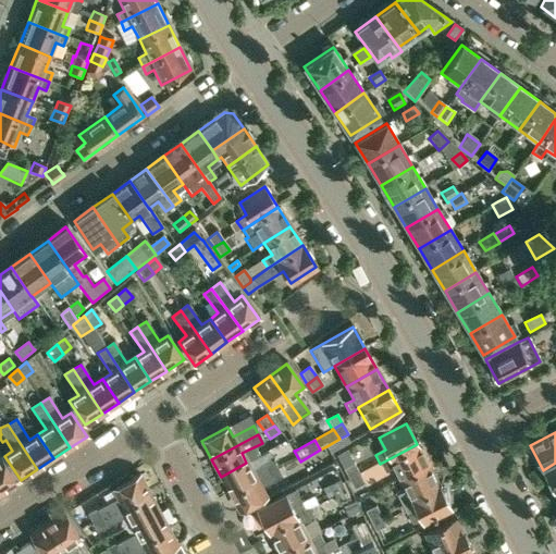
[(395,468),(400,479),(428,465),(417,444),(380,464),(385,472),(395,468)]
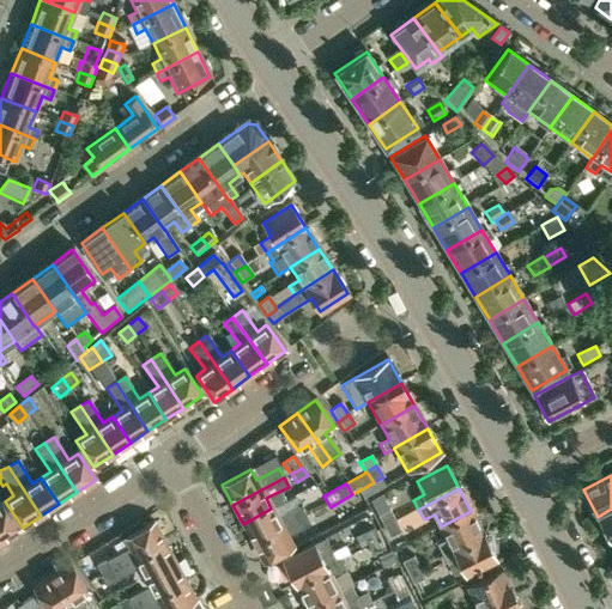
[(394,522),(381,495),(369,501),(383,528),(394,522)]
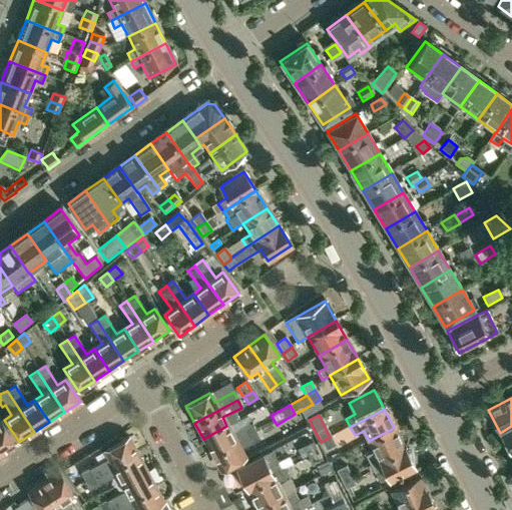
[(15,444),(0,422),(0,454),(15,444)]
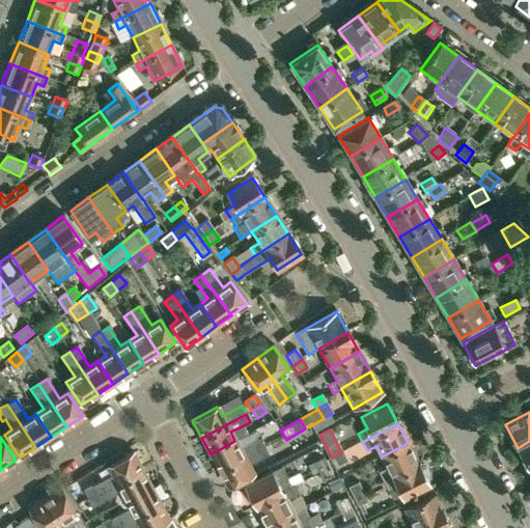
[(211,454),(219,470),(263,446),(259,439),(240,449),(234,441),(211,454)]
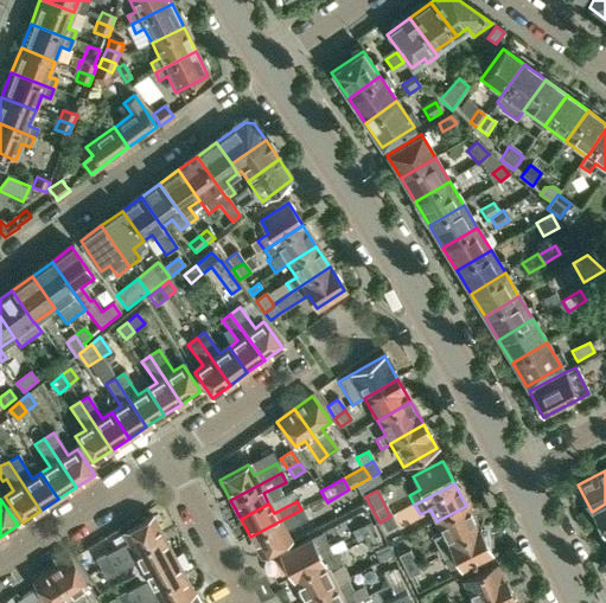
[(605,504),(592,512),(605,538),(605,537),(605,504)]
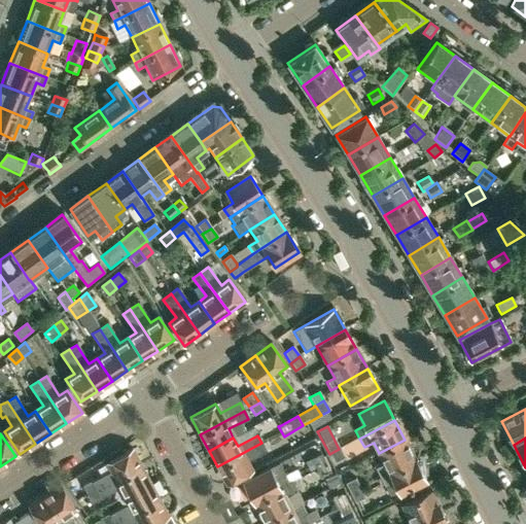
[(376,469),(380,478),(415,460),(405,440),(379,453),(385,465),(376,469)]
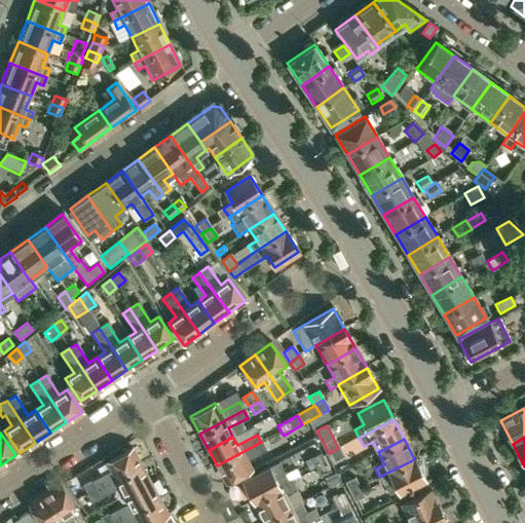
[(226,483),(250,470),(246,460),(265,450),(261,442),(217,465),(226,483)]
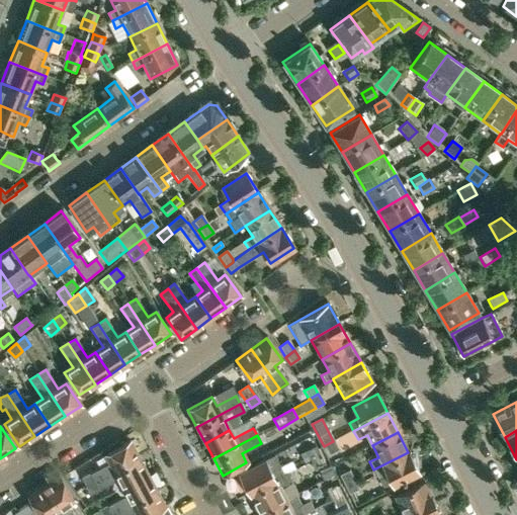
[(338,450),(333,441),(324,446),(329,455),(338,450)]
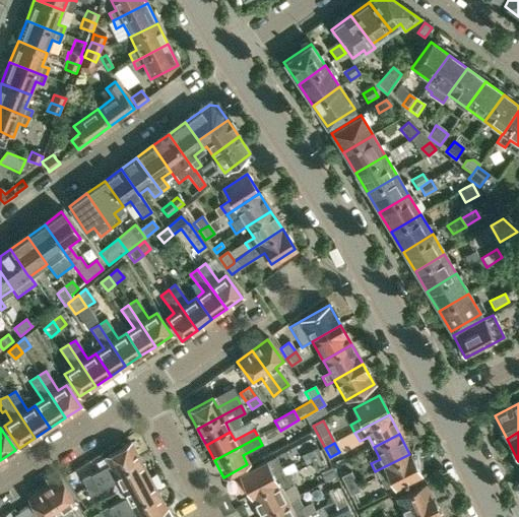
[(111,466),(90,476),(89,475),(81,480),(85,489),(139,461),(130,444),(106,457),(111,466)]
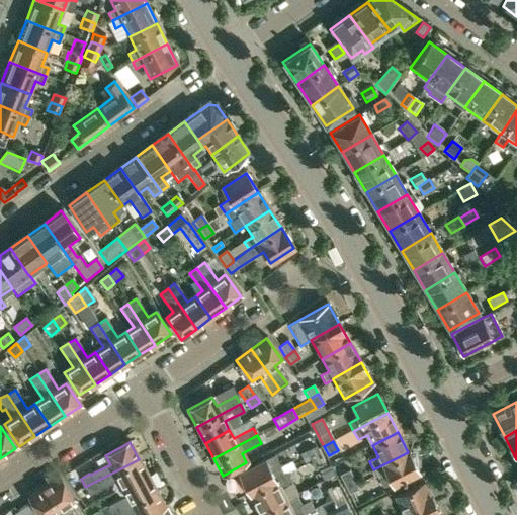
[(306,452),(311,461),(320,456),(316,447),(306,452)]
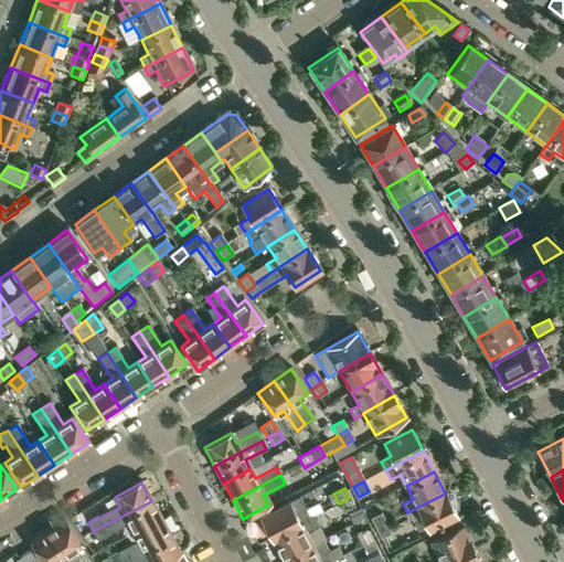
[(332,494),(320,500),(320,502),(315,506),(320,513),(338,504),(332,494)]
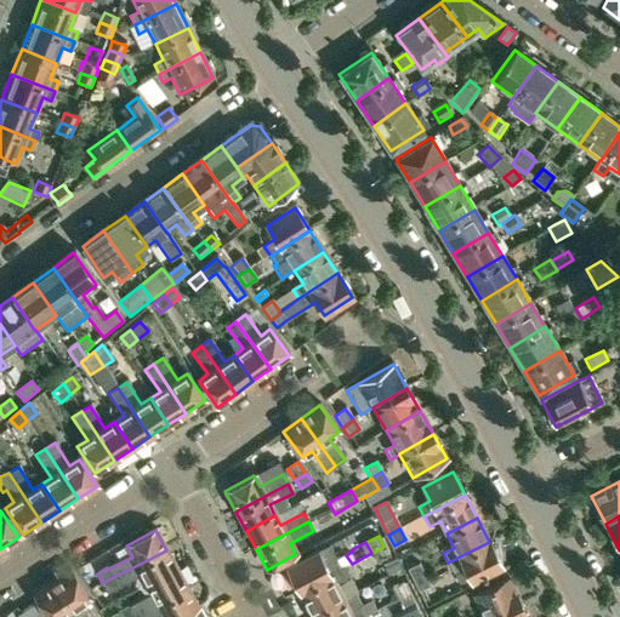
[(471,582),(501,566),(489,542),(448,563),(460,584),(471,580),(471,582)]
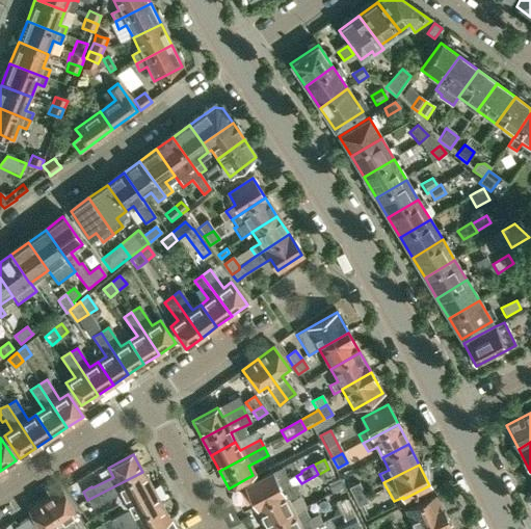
[(281,469),(246,487),(257,508),(292,490),(281,469)]
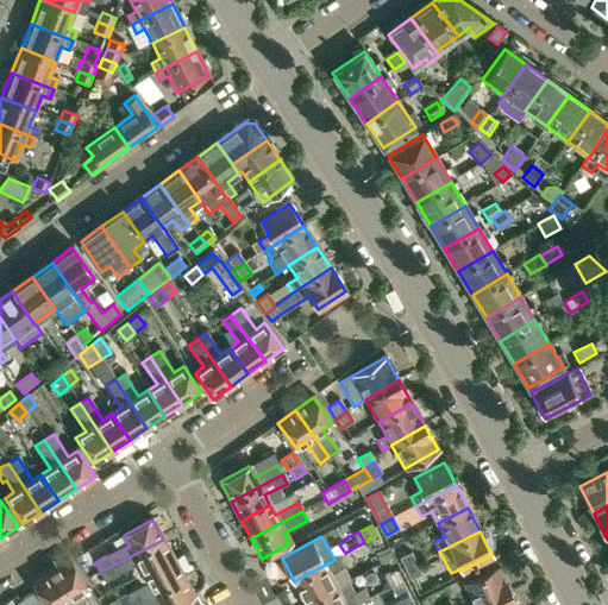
[(371,553),(382,547),(376,536),(365,542),(371,553)]
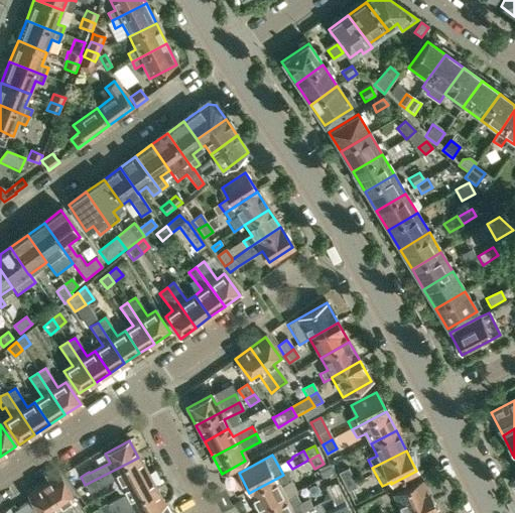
[(118,478),(122,486),(146,473),(138,458),(85,485),(90,494),(98,490),(99,488),(118,478)]
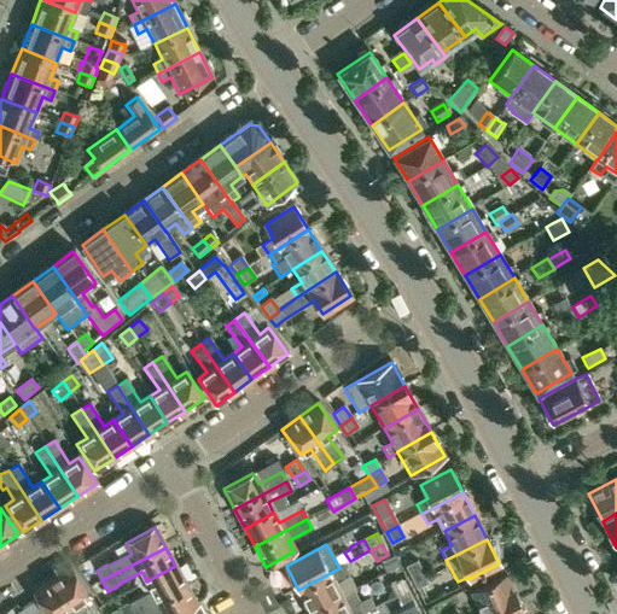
[(380,563),(385,573),(399,567),(393,556),(380,563)]
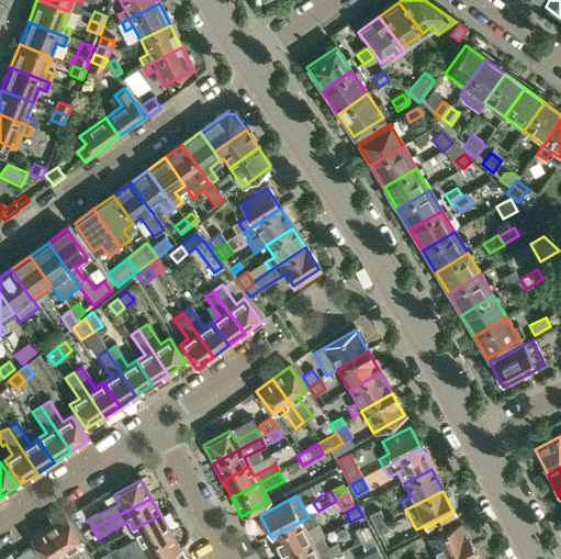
[(379,512),(368,517),(373,527),(383,522),(379,512)]
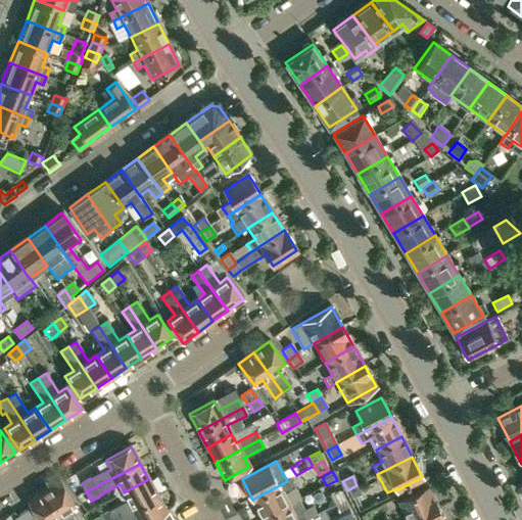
[(128,501),(108,511),(107,511),(99,515),(101,519),(109,519),(156,495),(148,479),(124,492),(128,501)]
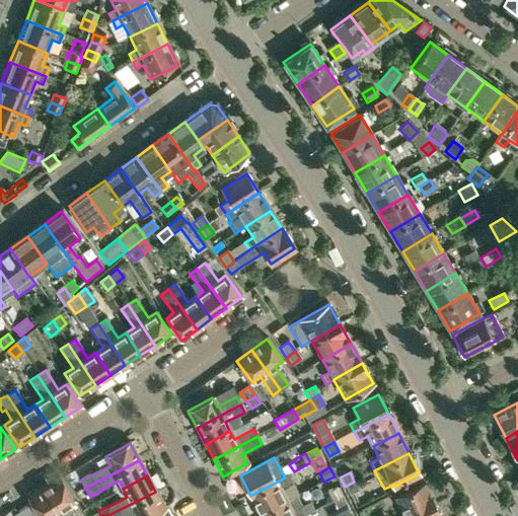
[(250,496),(261,515),(286,502),(280,490),(289,486),(285,477),(250,496)]
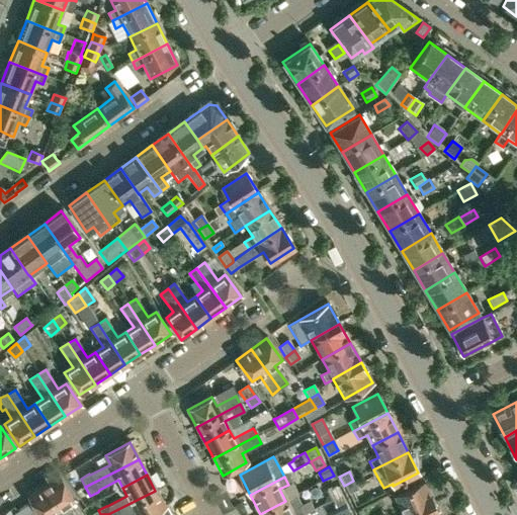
[(75,501),(60,478),(44,488),(61,514),(72,514),(67,506),(75,501)]
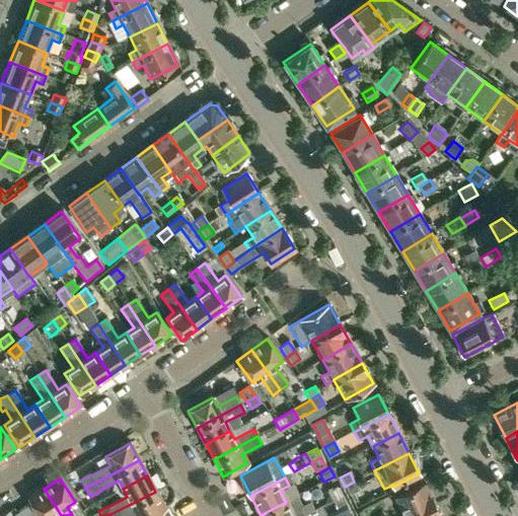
[(359,491),(354,482),(345,487),(349,496),(359,491)]
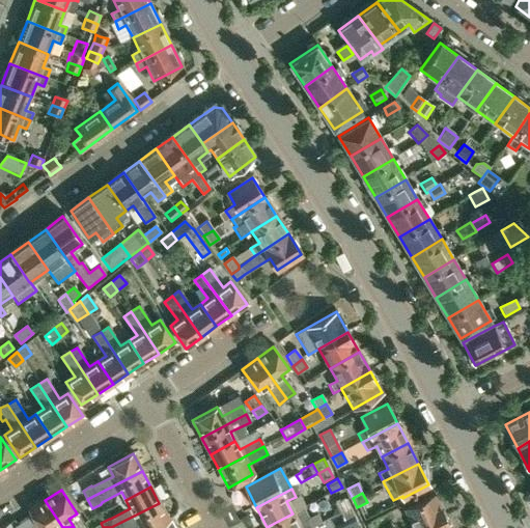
[(435,495),(405,509),(413,527),(421,527),(445,516),(435,495)]
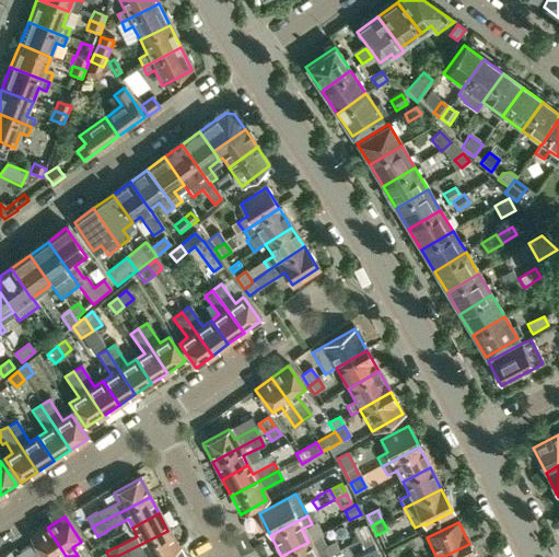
[(352,531),(357,541),(368,535),(363,526),(352,531)]
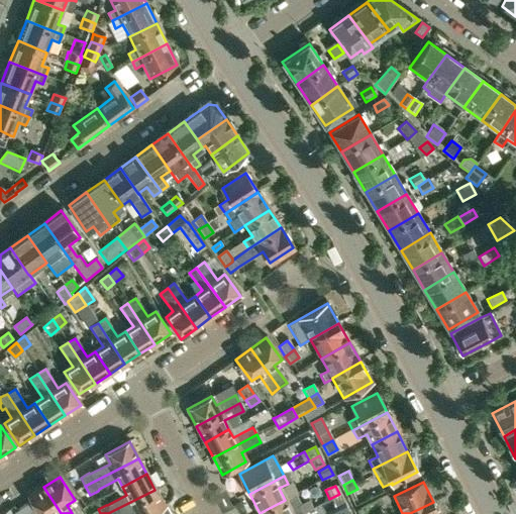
[(27,497),(38,513),(61,513),(43,487),(27,497)]
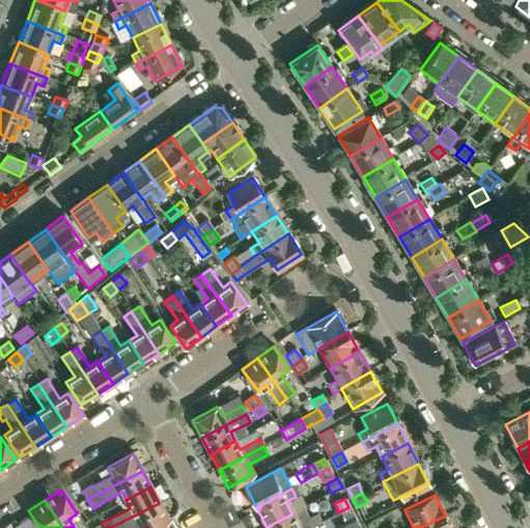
[(154,527),(167,520),(159,503),(111,527),(134,527),(139,525),(140,527),(154,527)]
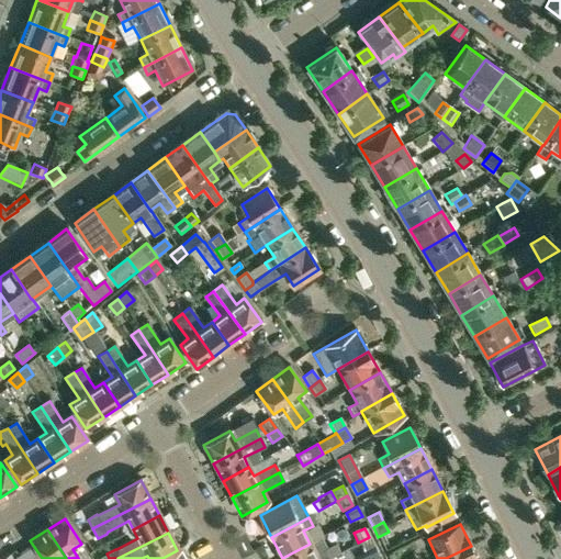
[(363,554),(374,548),(369,537),(358,543),(363,554)]
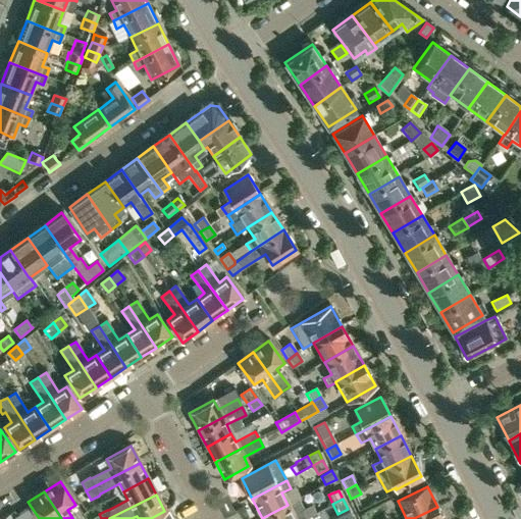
[(262,518),(308,518),(316,514),(311,506),(303,510),(298,500),(288,505),(262,518)]
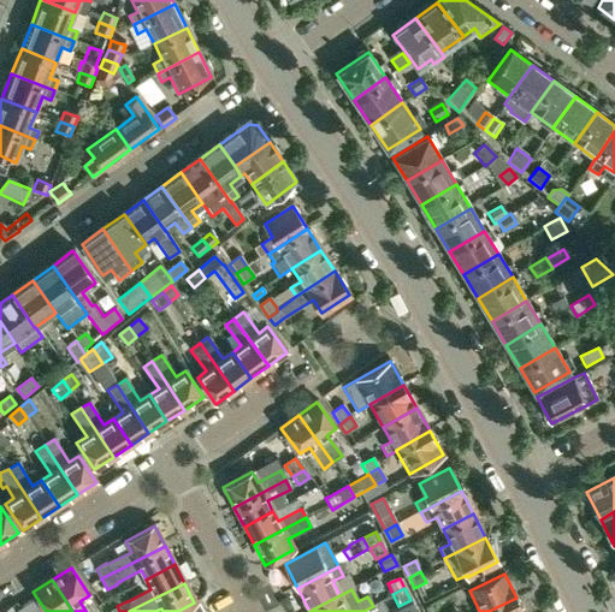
[(522,611),(516,598),(489,611),(522,611)]
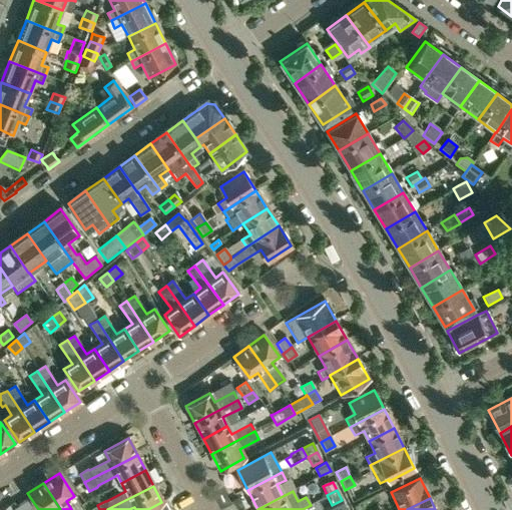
[(33,509),(27,500),(13,509),(33,509)]
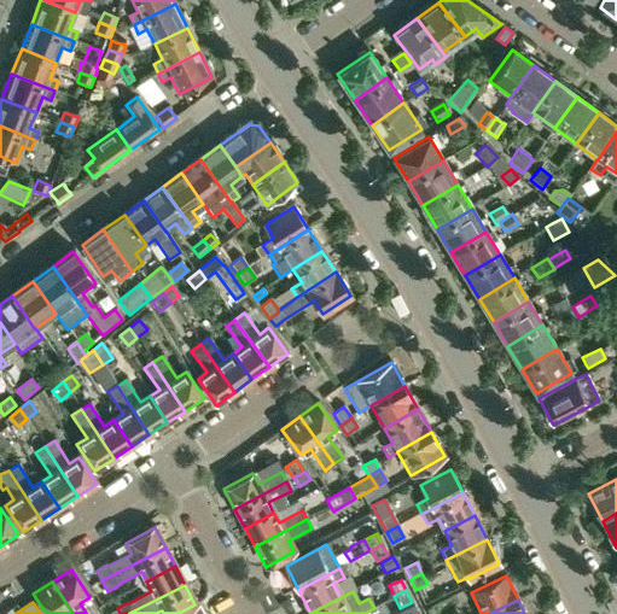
[(400,608),(391,612),(391,613),(418,613),(412,602),(400,608)]
